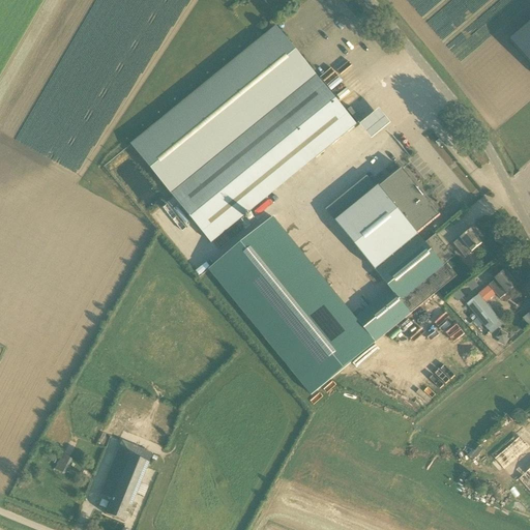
[(130,145),(171,195),(211,243),(356,125),(276,27),(257,42),(130,145)]
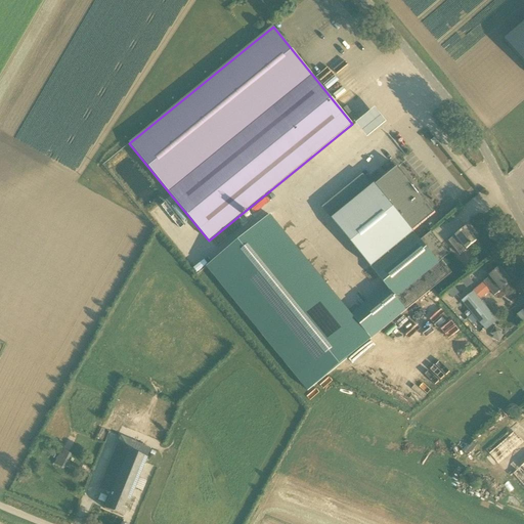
[(357,122),(367,137),(388,122),(377,107),(357,122)]
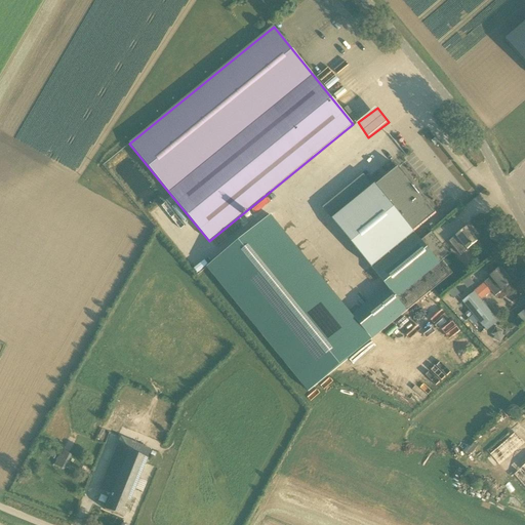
[(363,175),(322,208),(371,269),(388,288),(364,308),(384,330),(444,280),(452,274),(451,272),(442,260),(439,264),(413,232),(436,213),(419,194),(418,195),(413,188),(414,188),(398,167),(376,186),(375,185),(372,187),(363,175)]
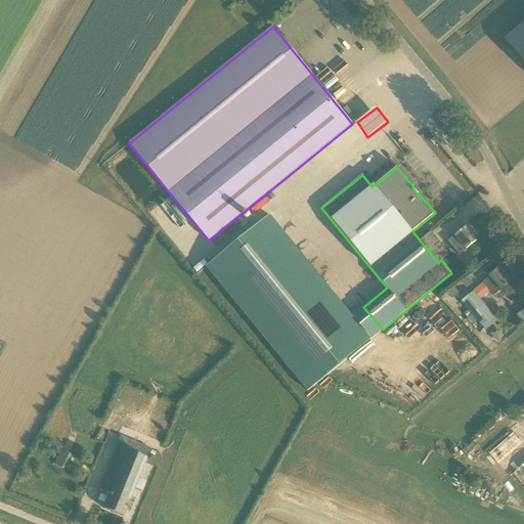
[(448,242),(451,246),(460,256),(477,242),(465,227),(448,242)]
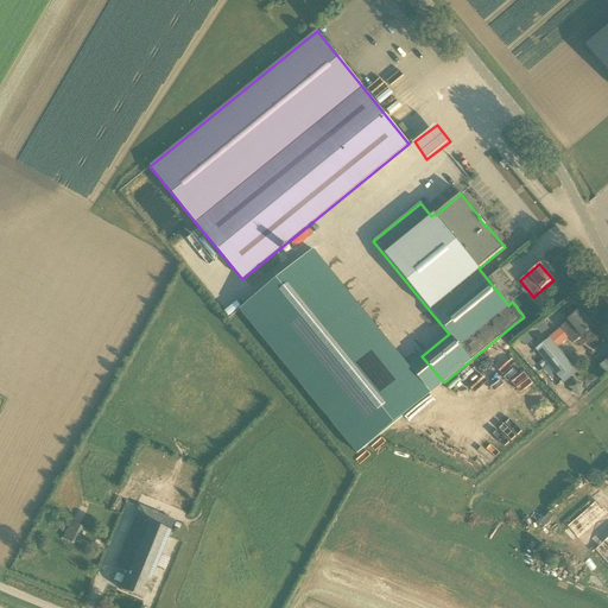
[(580,312),(569,321),(570,321),(562,328),(569,336),(574,343),(582,336),(593,329),(580,312)]
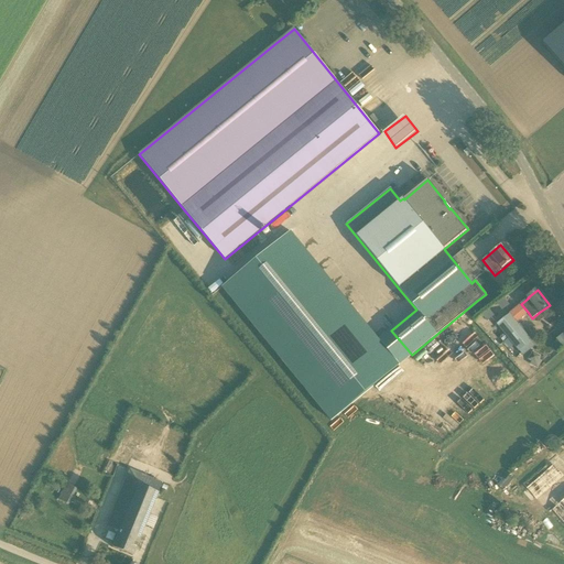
[(516,322),(528,312),(521,304),(509,314),(509,315),(497,324),(520,351),(532,342),(516,322)]
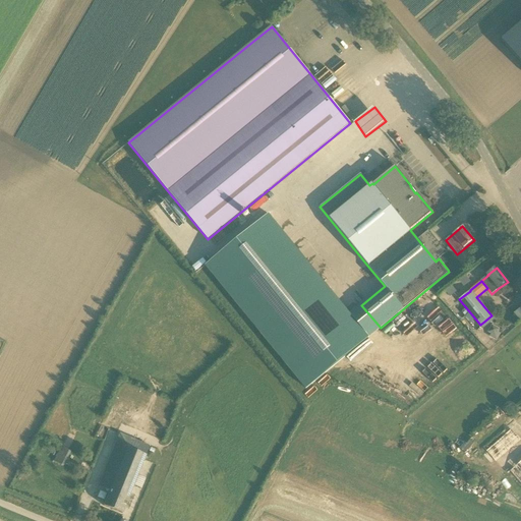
[(491,325),(487,333),(490,335),(489,337),(497,341),(501,334),(498,333),(500,329),(491,325)]
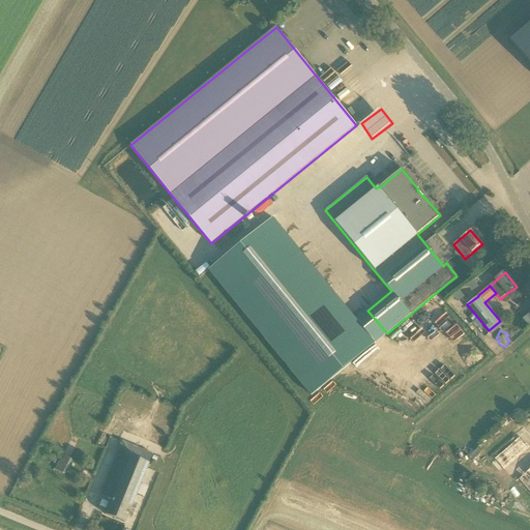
[(493,457),(507,470),(529,445),(514,432),(493,457)]
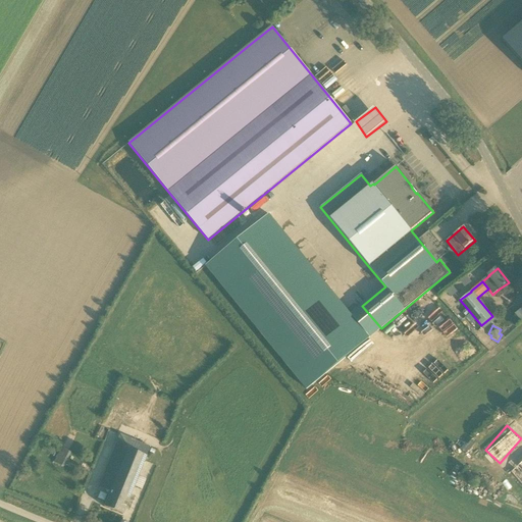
[(150,448),(119,435),(98,488),(109,492),(104,508),(122,515),(150,448)]
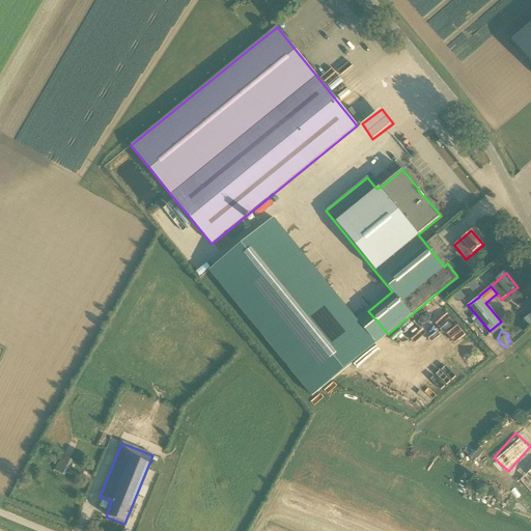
[(62,455),(55,471),(62,474),(70,459),(62,455)]
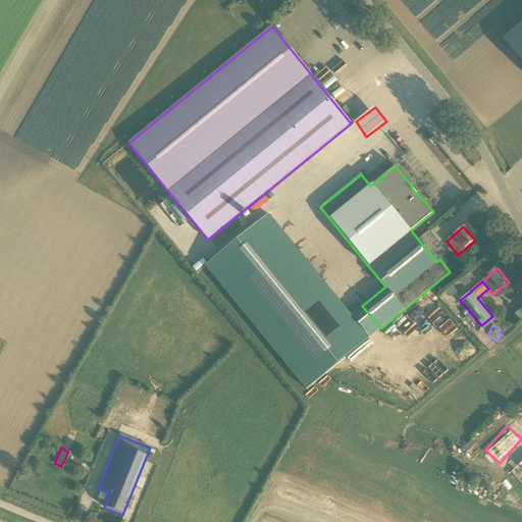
[(521,462),(509,474),(521,489),(521,462)]
